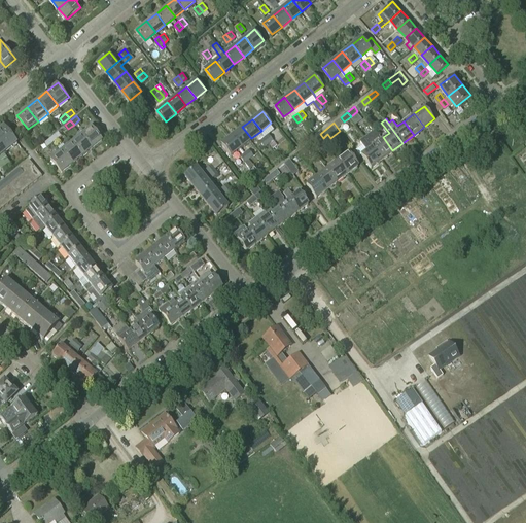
[(0,154),(19,140),(5,125),(0,128),(0,154)]
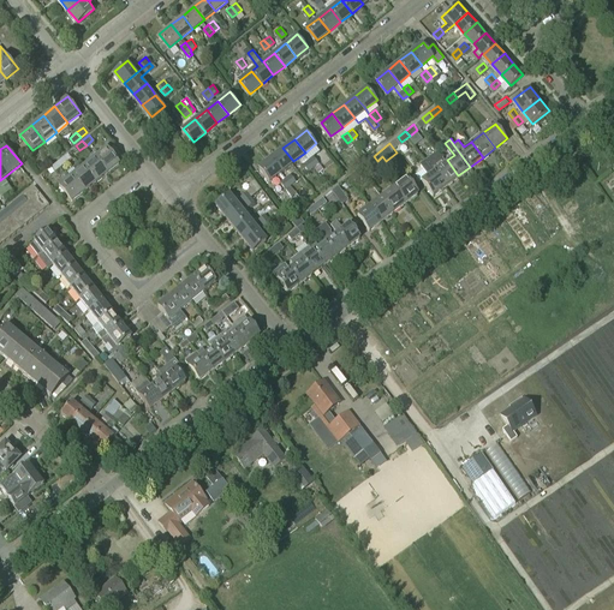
[(120,162),(107,145),(100,151),(97,148),(93,151),(95,156),(94,156),(107,173),(120,162)]
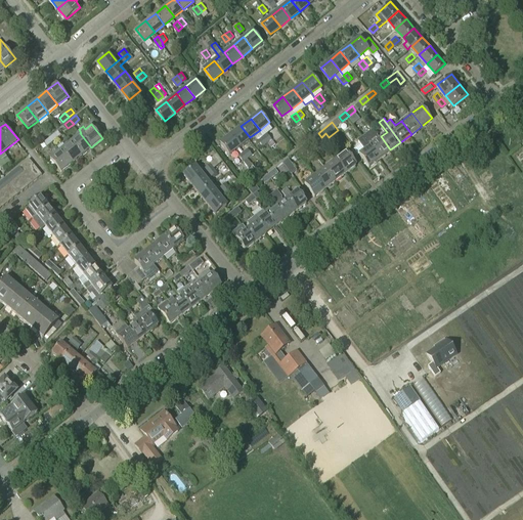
[(48,133),(54,128),(51,125),(45,130),(48,133)]
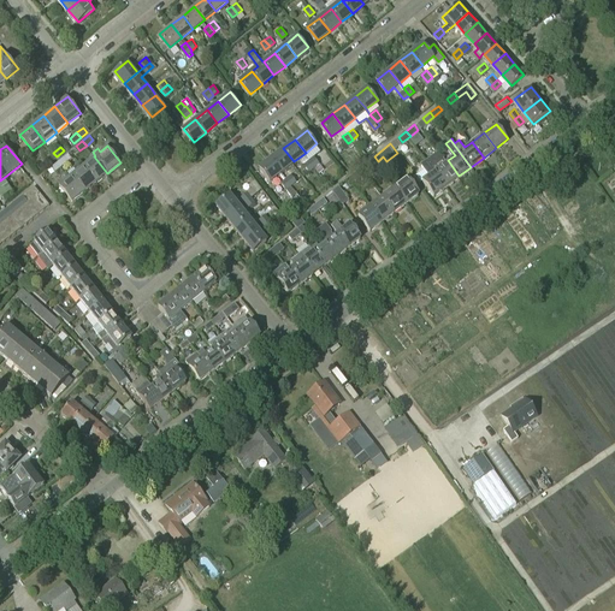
[(283,171),(294,161),(283,148),(272,156),(283,171)]
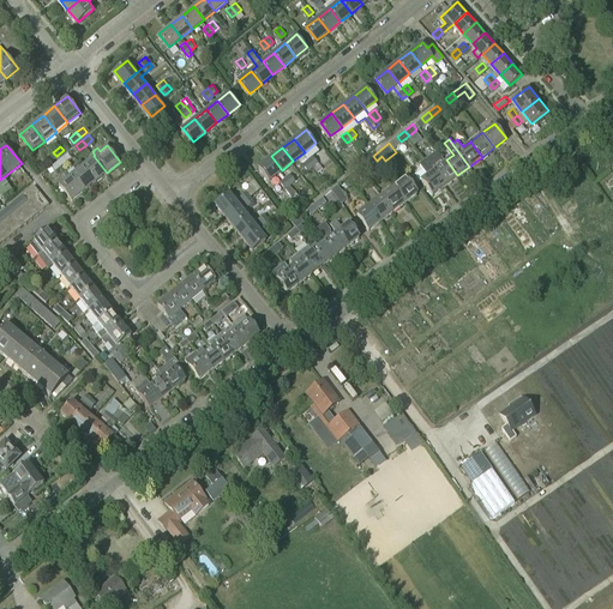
[(446,185),(457,175),(446,160),(437,148),(425,157),(446,185)]
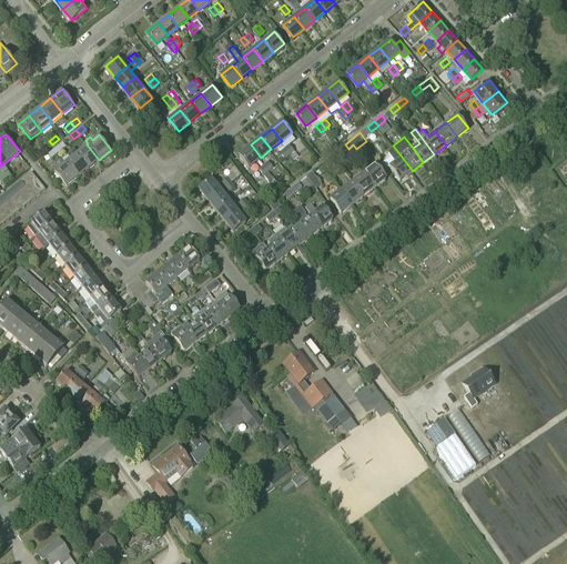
[(63,140),(54,147),(58,151),(67,144),(63,140)]
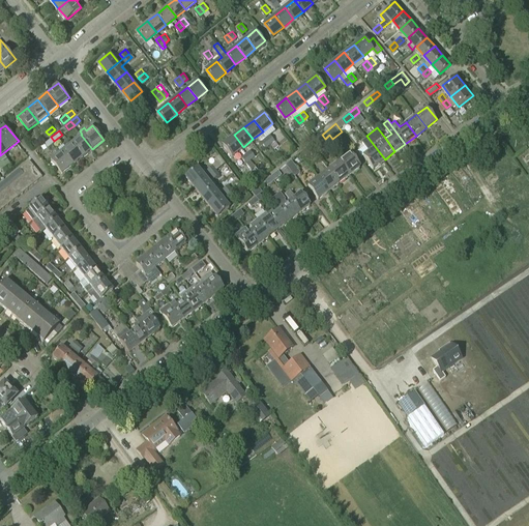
[(43,140),(49,135),(46,132),(40,136),(43,140)]
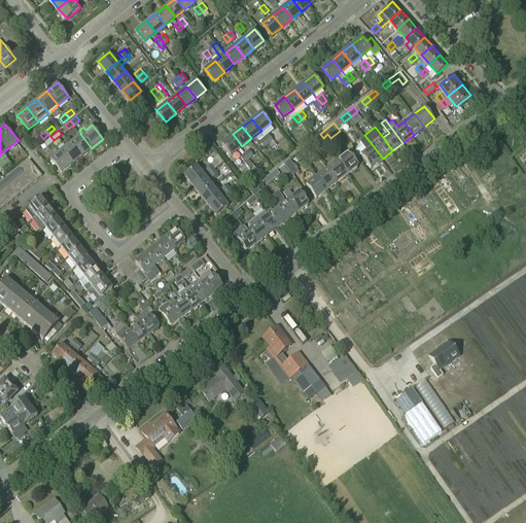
[(270,141),(274,138),(269,132),(265,135),(270,141)]
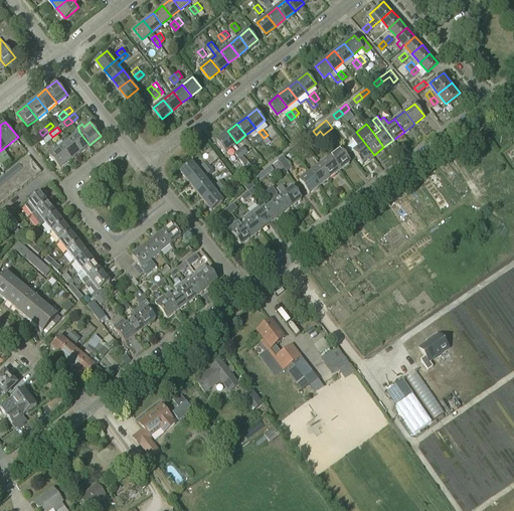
[(80,152),(90,145),(78,131),(69,139),(80,152)]
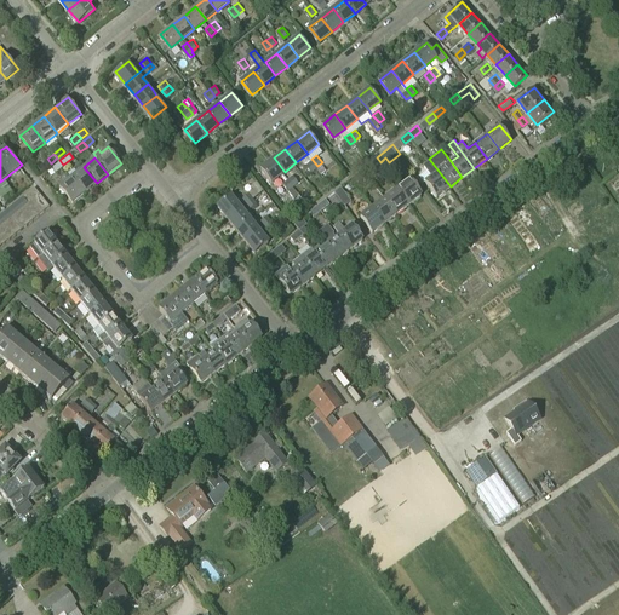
[(273,180),(285,172),(274,157),(262,167),(273,180)]
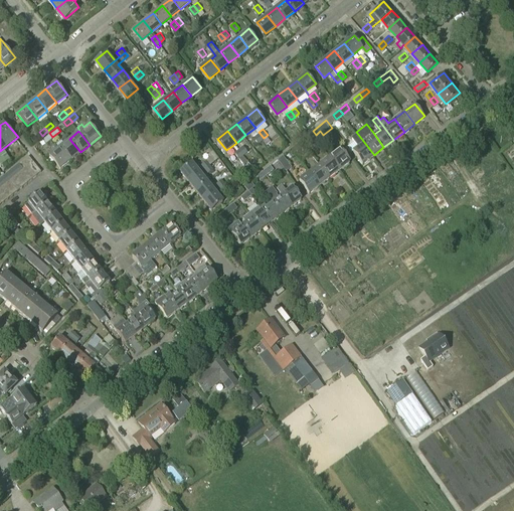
[(309,140),(316,135),(313,131),(305,136),(309,140)]
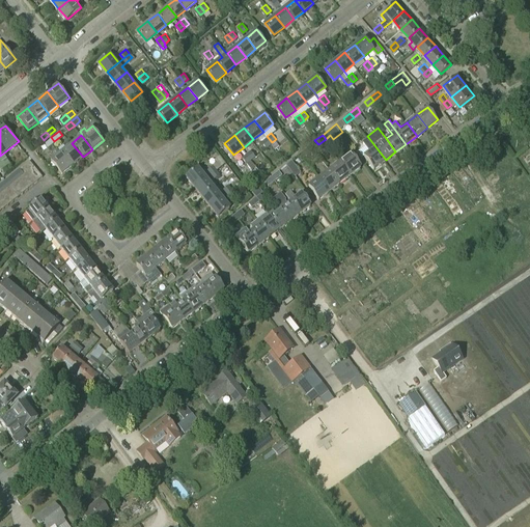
[(272,142),(267,136),(262,139),(268,145),(272,142)]
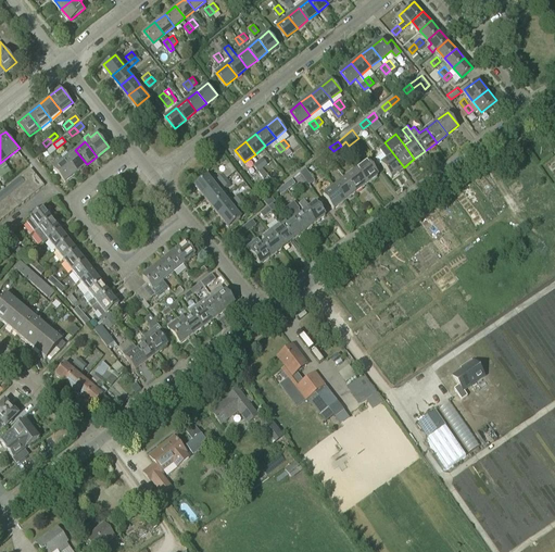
[(392,175),(404,167),(385,142),(380,146),(388,157),(382,162),(392,175)]
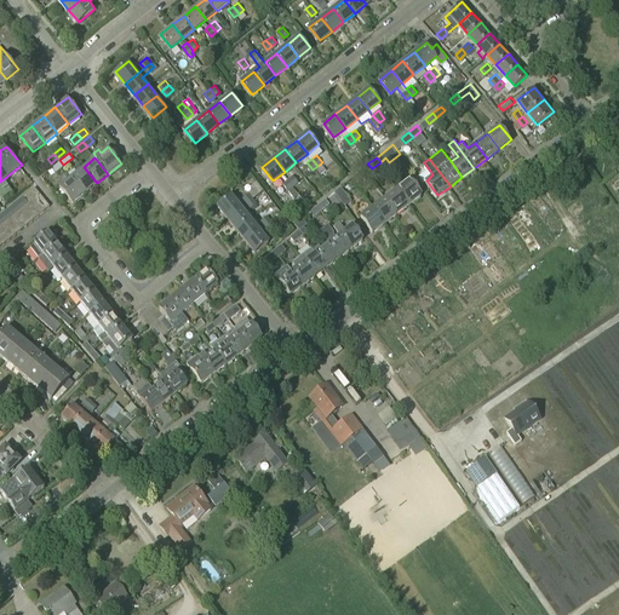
[(59,160),(52,166),(56,171),(63,165),(59,160)]
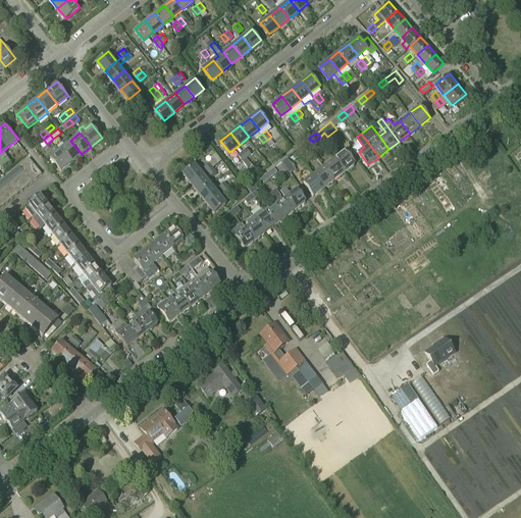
[(71,162),(82,154),(70,141),(60,148),(71,162)]
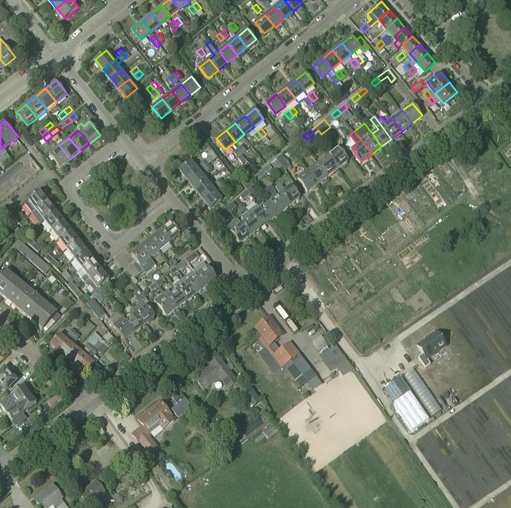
[(293,150),(300,144),(297,141),(290,146),(293,150)]
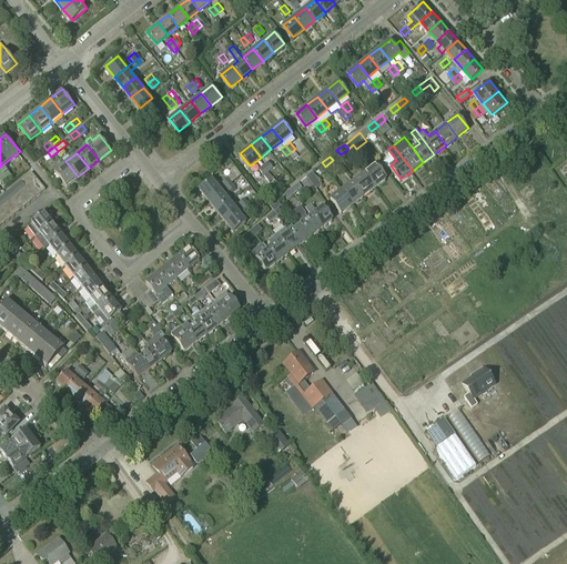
[(270,169),(274,164),(269,159),(264,162),(270,169)]
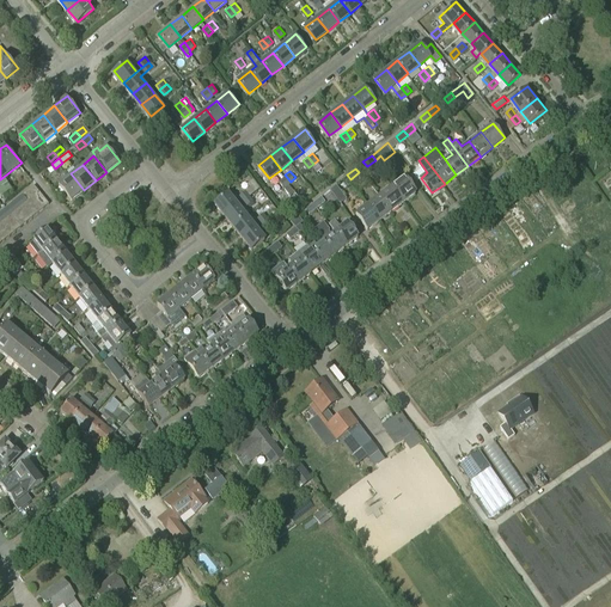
[(73,200),(77,196),(84,190),(71,173),(60,183),(73,200)]
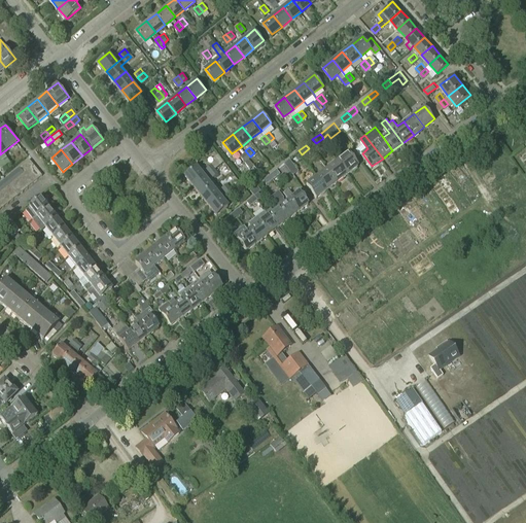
[(245,160),(250,157),(245,150),(241,153),(245,160)]
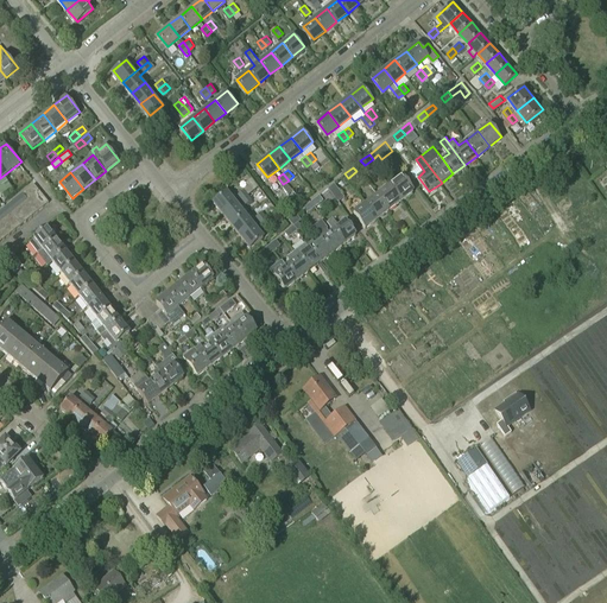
[(403,198),(415,189),(403,175),(391,183),(403,198)]
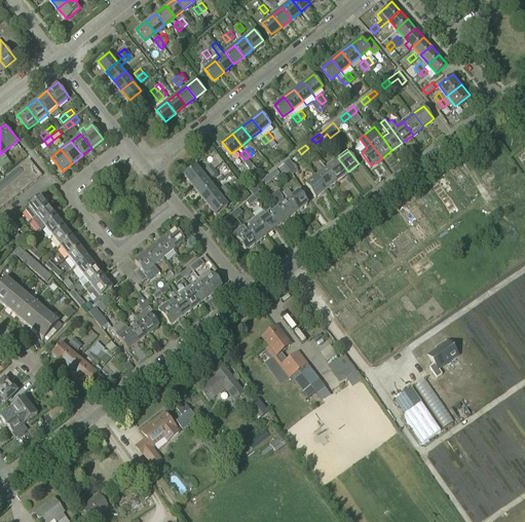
[(294,173),(299,169),(290,156),(285,160),(294,173)]
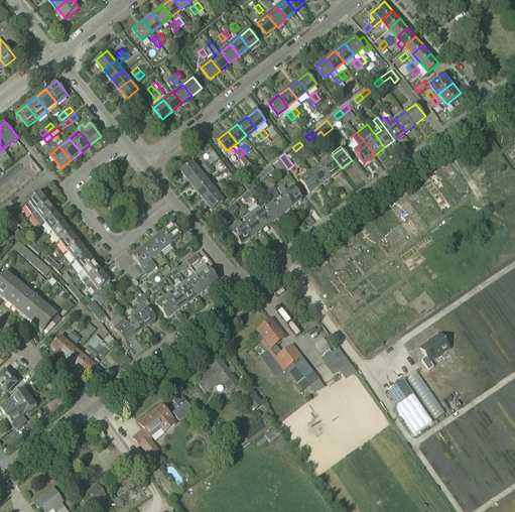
[(24,167),(25,166),(29,163),(33,159),(29,154),(20,161),(24,167)]
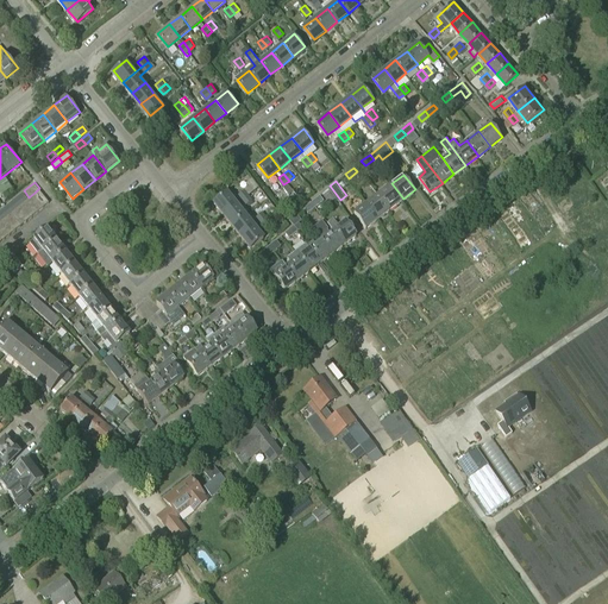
[(392,207),(403,199),(392,183),(380,192),(392,207)]
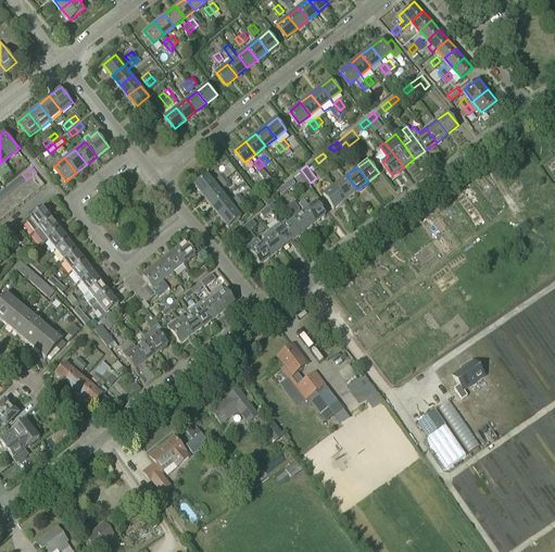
[(40,187),(46,183),(36,172),(32,176),(40,187)]
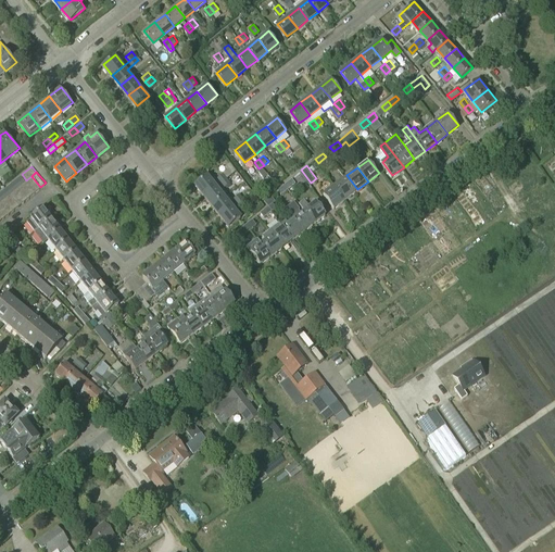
[(222,180),(228,176),(224,172),(217,176),(222,180)]
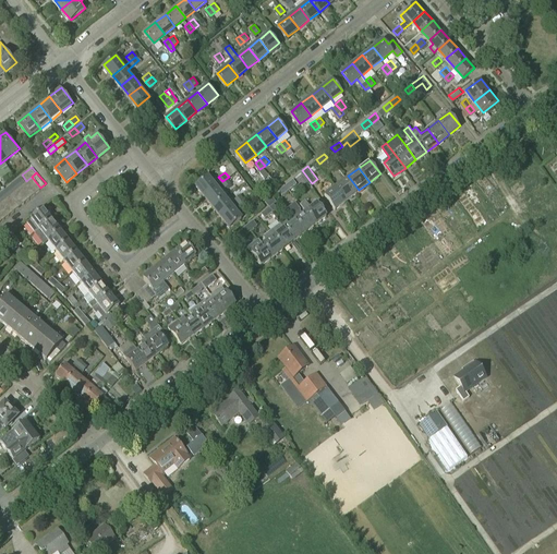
[(0,251),(2,250),(0,248),(0,202),(1,201),(5,197),(9,195),(11,193),(16,189),(22,184),(26,181),(22,175),(0,192),(0,251)]
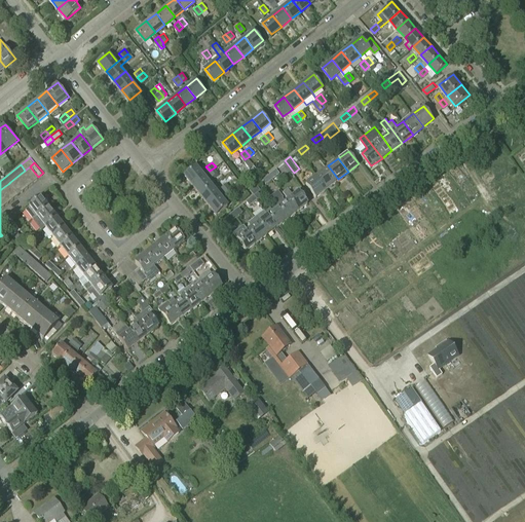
[(193,184),(204,175),(196,164),(185,174),(193,184)]
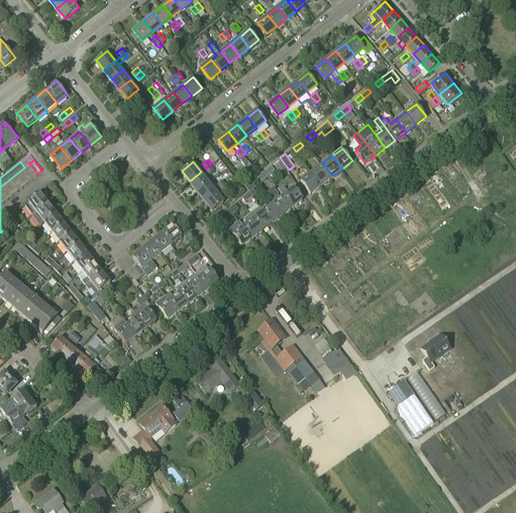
[(322,184),(332,176),(322,163),(312,171),(322,184)]
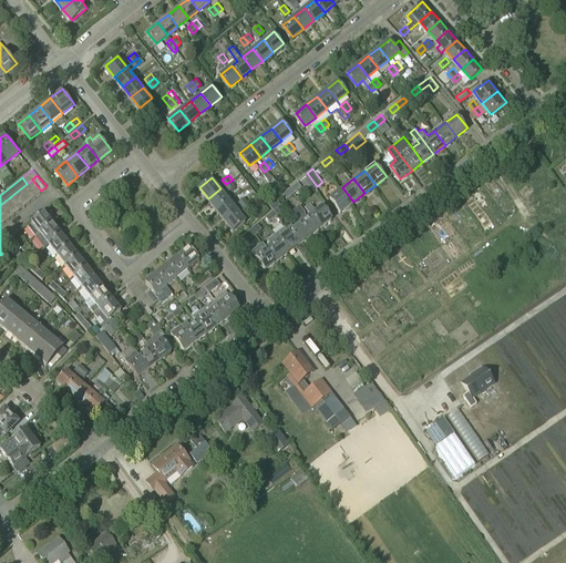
[(37,194),(41,191),(32,180),(28,183),(37,194)]
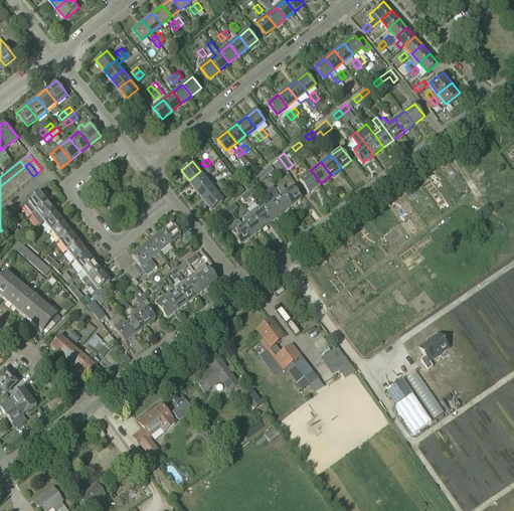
[(208,172),(214,167),(211,163),(205,167),(208,172)]
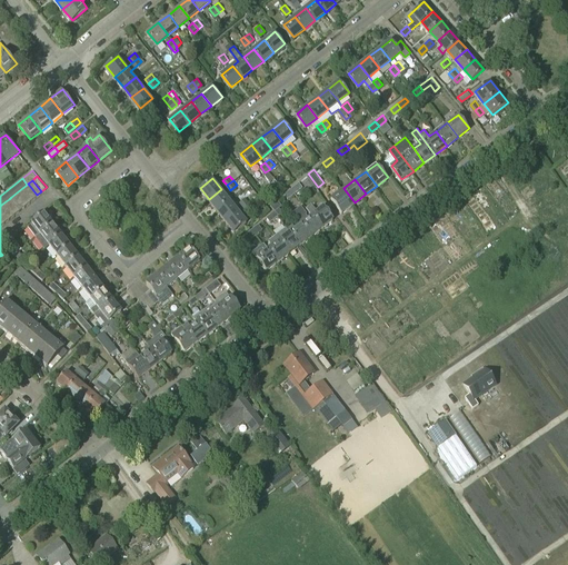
[(296,190),(302,185),(299,180),(292,186),(296,190)]
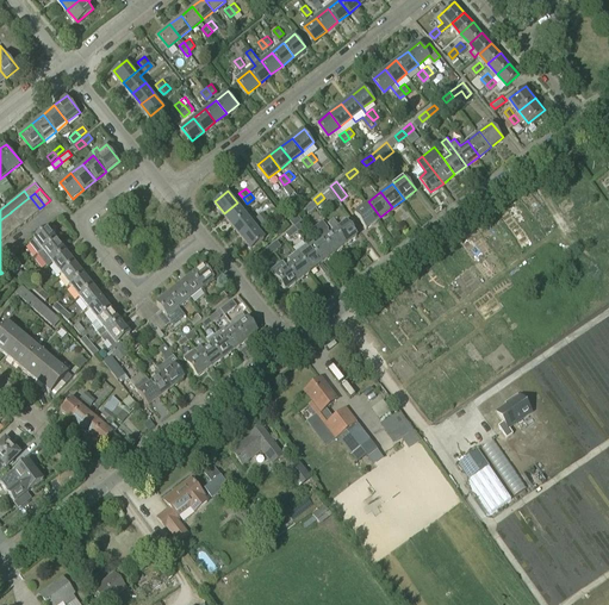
[(33,213),(39,209),(30,197),(29,198),(24,201),(33,213)]
